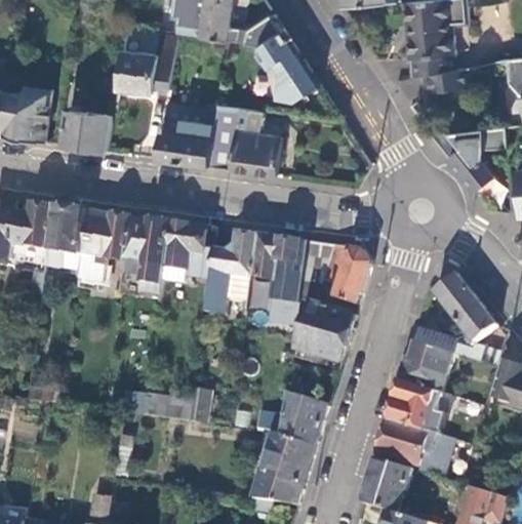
[(250,29),(232,27),(236,0),(178,0),(176,12),(182,13),(178,30),(229,38),(261,45),(285,31),(274,13),(250,29)]
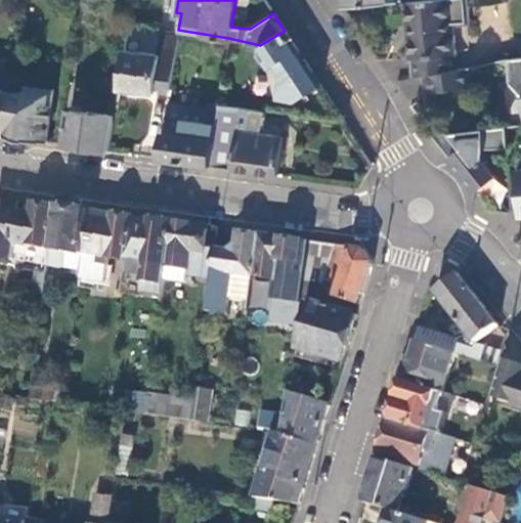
[(465,22),(462,0),(401,0),(409,76),(420,75),(456,69),(450,24),(465,22)]
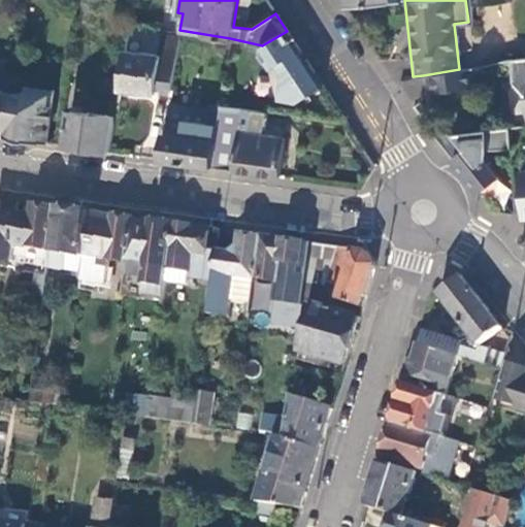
[(285,71),(282,99),(299,101),(323,86),(287,31),(262,45),(275,66),(279,63),(285,71)]
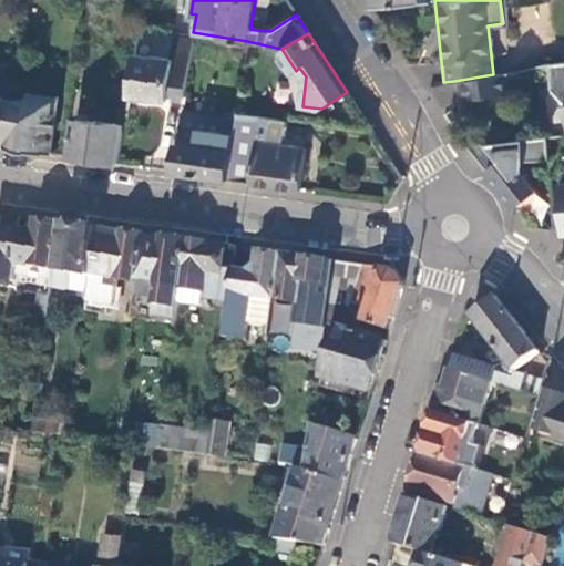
[(135,52),(134,52),(127,93),(165,99),(166,94),(184,96),(190,53),(171,51),(171,57),(142,52),(143,48),(136,47),(135,52)]
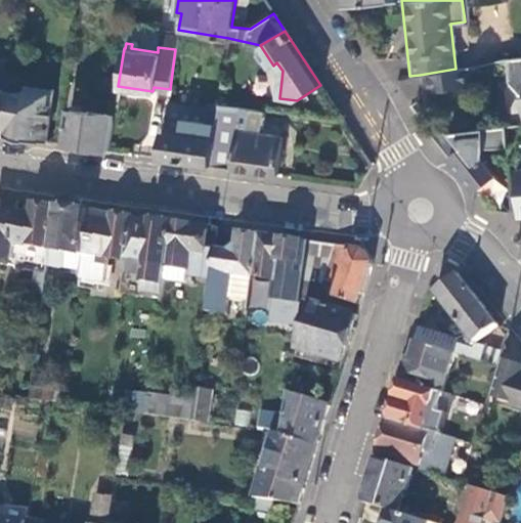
[(520,57),(509,59),(509,81),(520,96),(520,106),(520,57)]
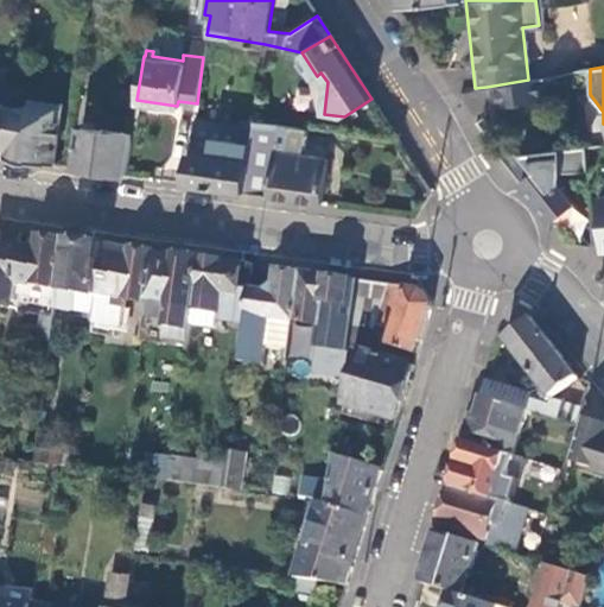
[(542,77),(528,80),(487,87),(490,107),(544,97),(542,77)]
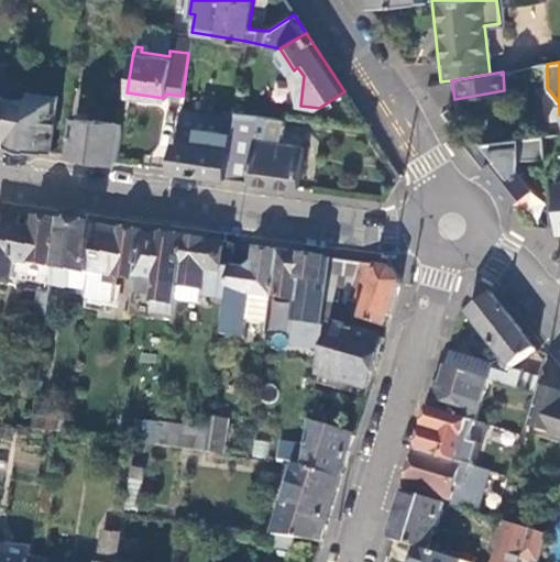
[(28,97),(9,94),(1,144),(33,150),(50,152),(58,94),(29,89),(28,97)]
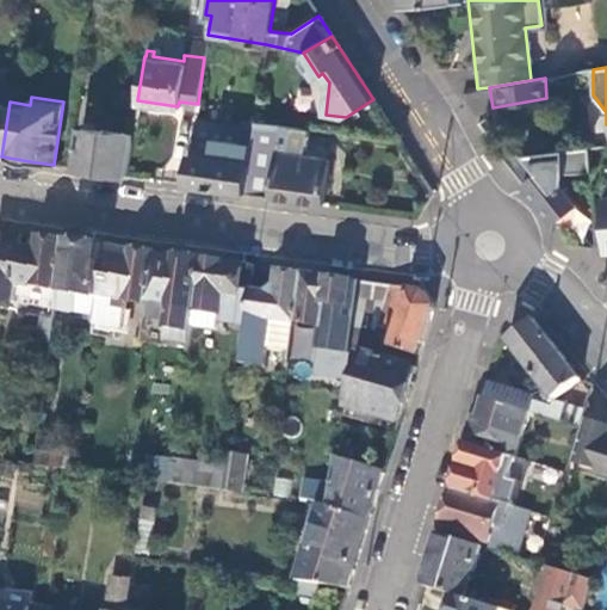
[(0,156),(1,156),(10,102),(0,100),(0,156)]
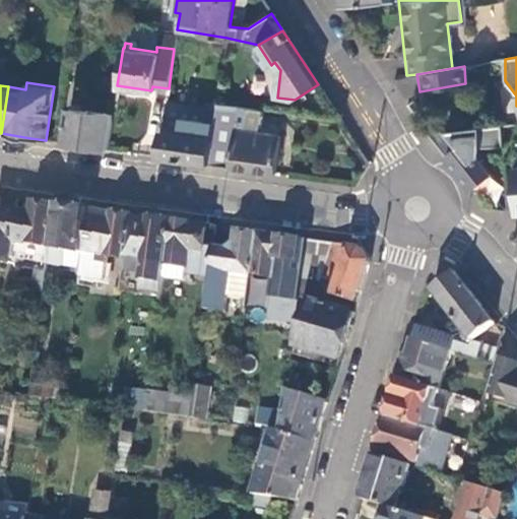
[(99,110),(108,112),(110,100),(100,99),(99,110)]
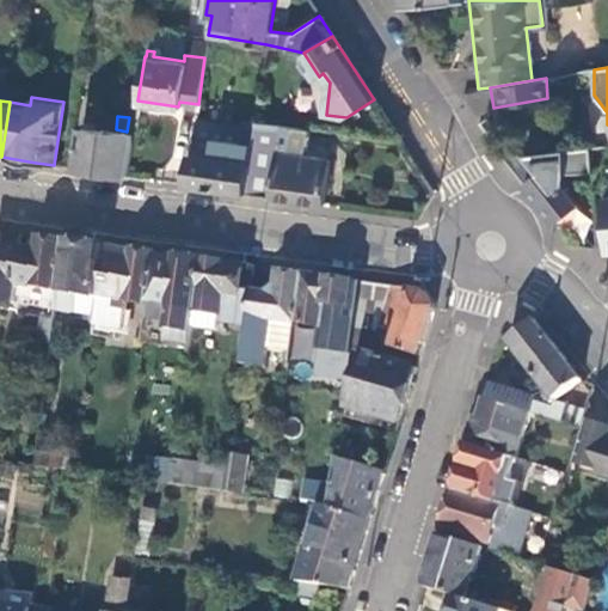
[(239,141),(241,124),(196,117),(194,134),(239,141)]
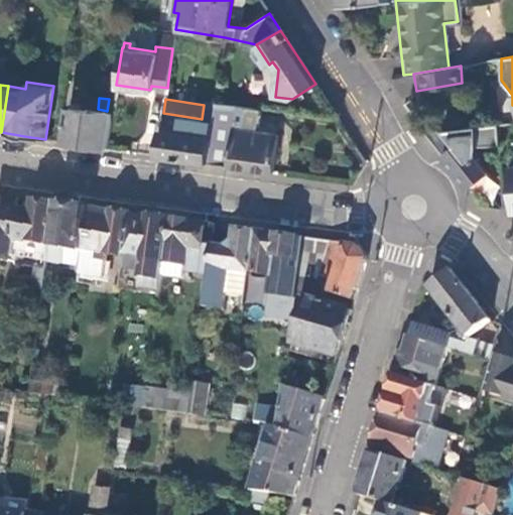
[(163,113),(157,155),(176,157),(207,162),(215,101),(205,100),(204,105),(202,119),(163,113)]
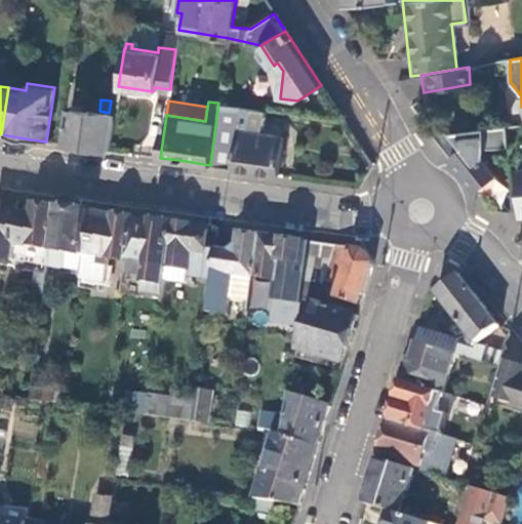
[(276,174),(282,134),(262,131),(264,110),(218,103),(210,165),(239,169),(276,174)]
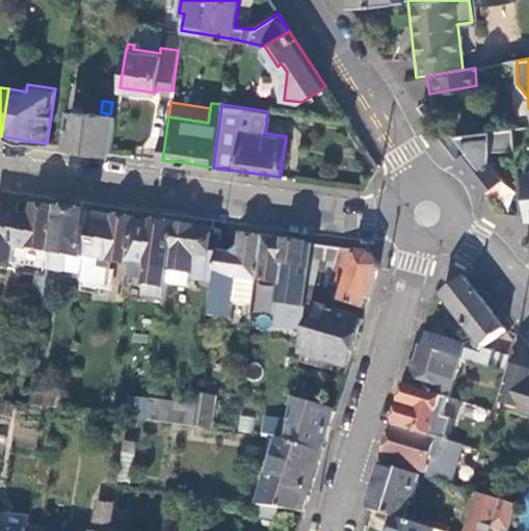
[(70,108),(64,145),(83,149),(108,152),(114,114),(110,114),(101,112),(83,110),(75,109),(70,108)]
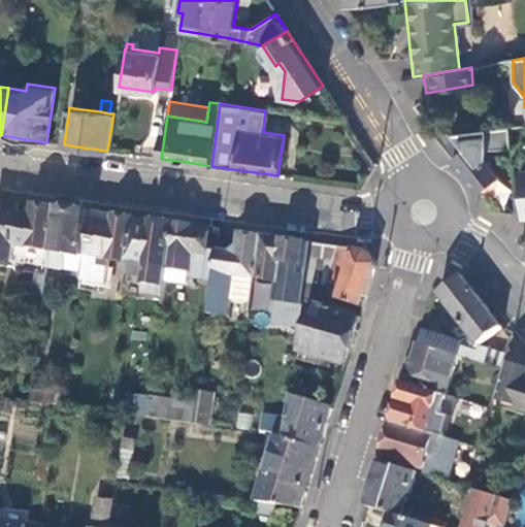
[(480,129),(432,135),(477,191),(497,175),(484,158),(495,150),(480,129)]
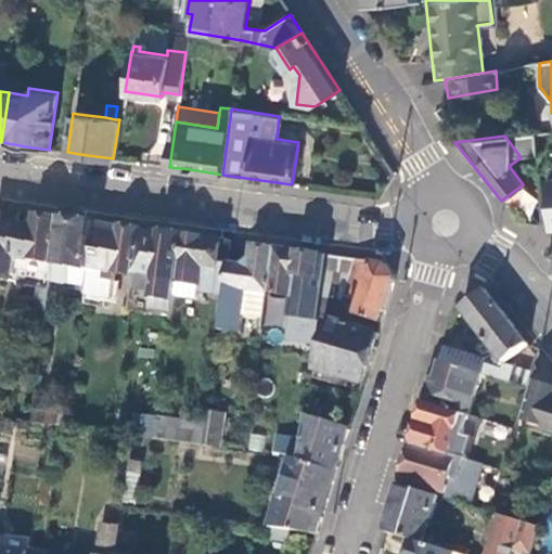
[(62,217),(36,214),(35,226),(0,220),(0,270),(13,272),(15,257),(55,262),(62,217)]
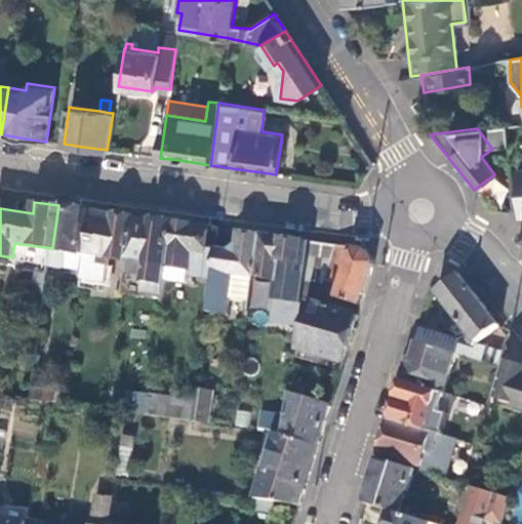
[(74,207),(58,205),(52,248),(49,264),(49,266),(67,268),(69,251),(84,254),(84,252),(91,209),(74,207)]
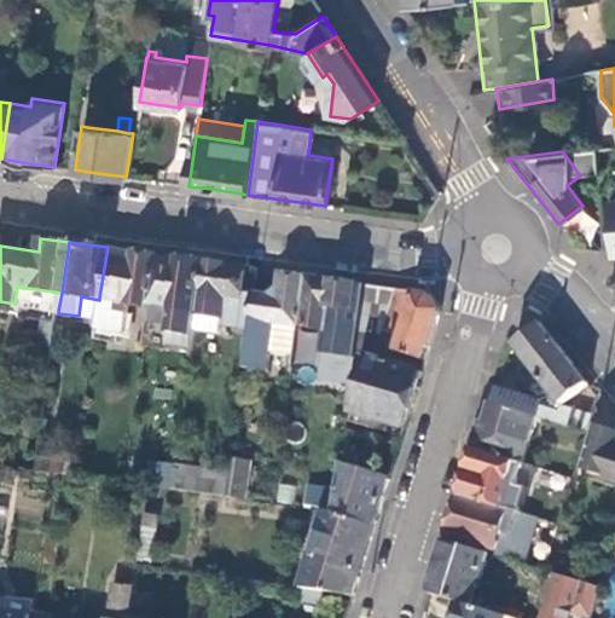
[(108,247),(99,298),(129,302),(150,306),(157,261),(157,254),(131,250),(108,247)]
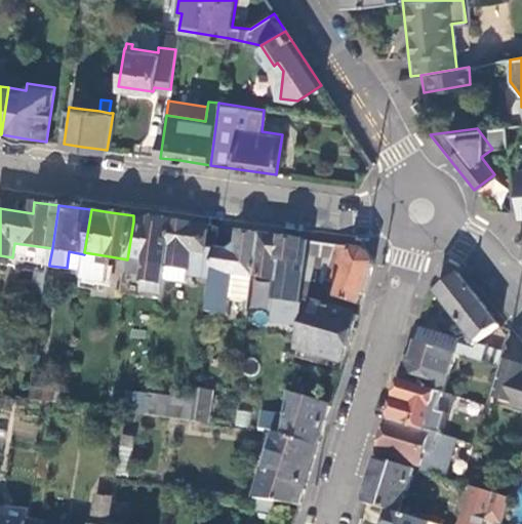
[(152,224),(133,222),(127,259),(127,262),(148,265),(148,262),(167,265),(173,222),(153,218),(152,224)]
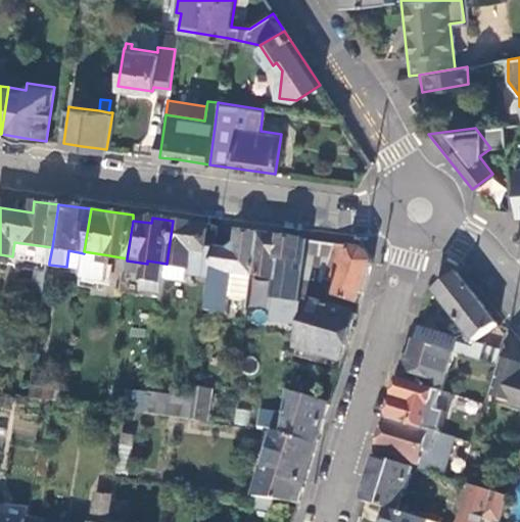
[(188,274),(211,277),(216,247),(219,227),(193,224),(173,221),(167,264),(164,278),(187,281),(188,274)]
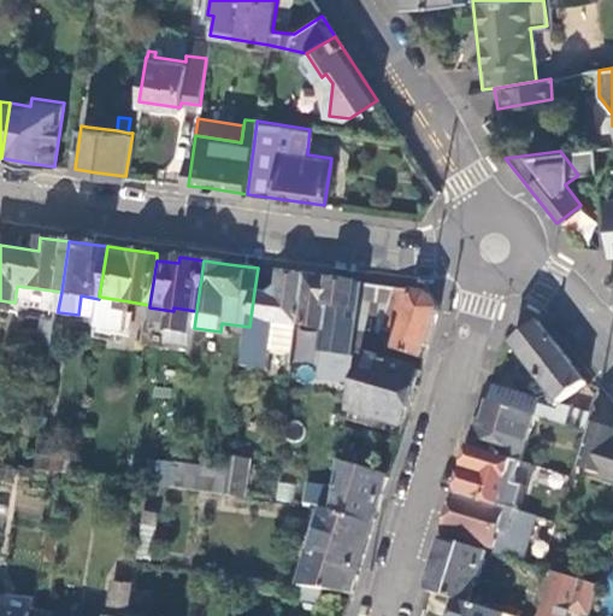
[(245,363),(265,367),(272,321),(298,324),(305,275),(281,271),(278,289),(272,294),(254,292),(249,327),(245,363)]
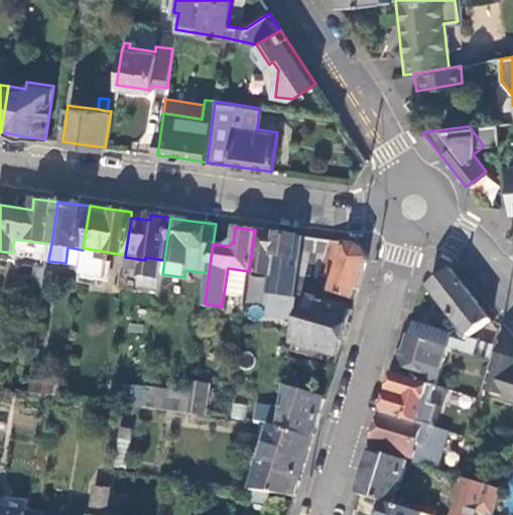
[(255,230),(249,271),(280,276),(283,256),(296,258),(299,236),(276,233),(255,230)]
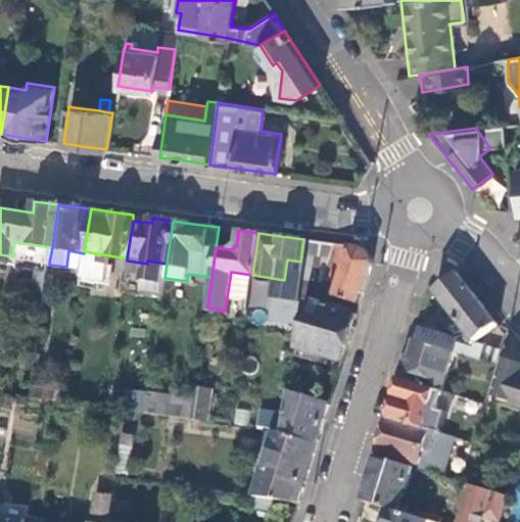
[(337,244),(310,240),(308,254),(330,256),(323,278),(325,278),(338,282),(334,295),(358,302),(371,261),(363,248),(337,244)]
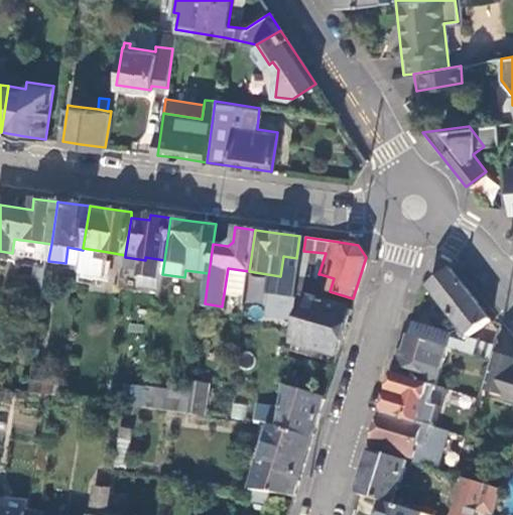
[(48,259),(51,244),(14,239),(12,253),(48,259)]
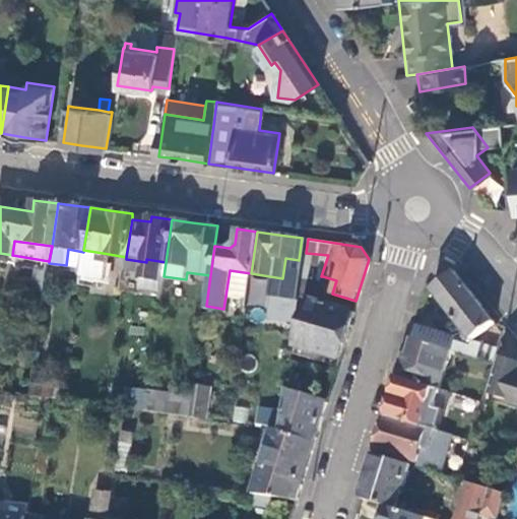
[(68,249),(66,265),(81,267),(83,252),(68,249)]
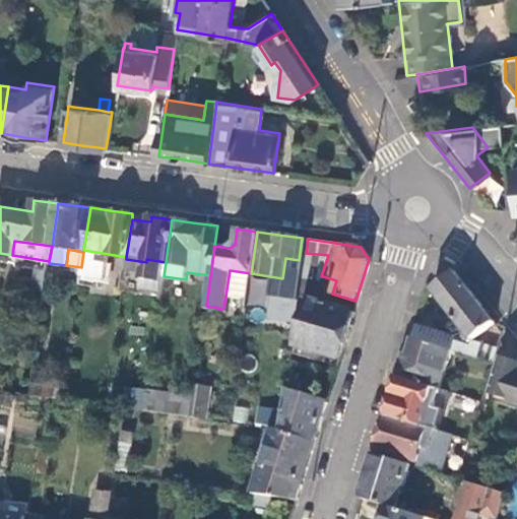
[(81,267),(79,277),(105,281),(109,254),(83,250),(83,252),(81,267)]
